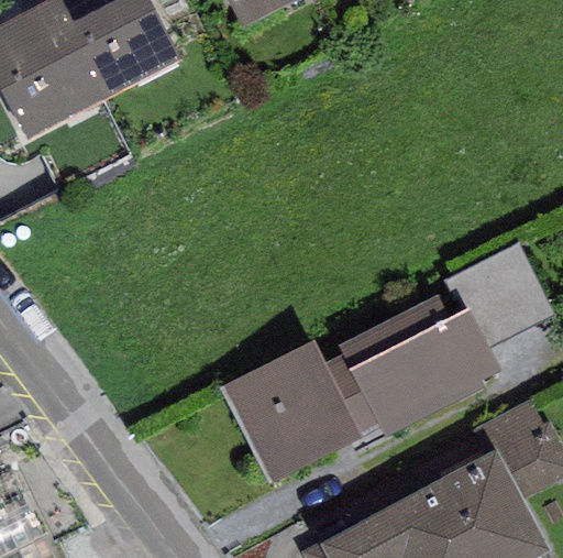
[(0,95),(22,140),(102,100),(52,0),(0,25),(0,95)]
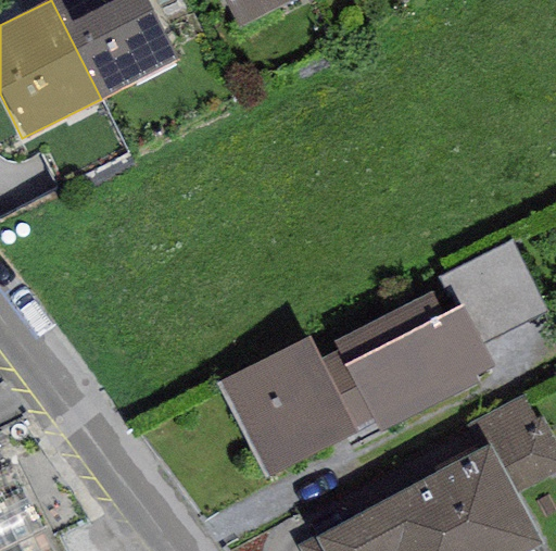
[(51,0),(101,99),(177,61),(146,0),(51,0)]
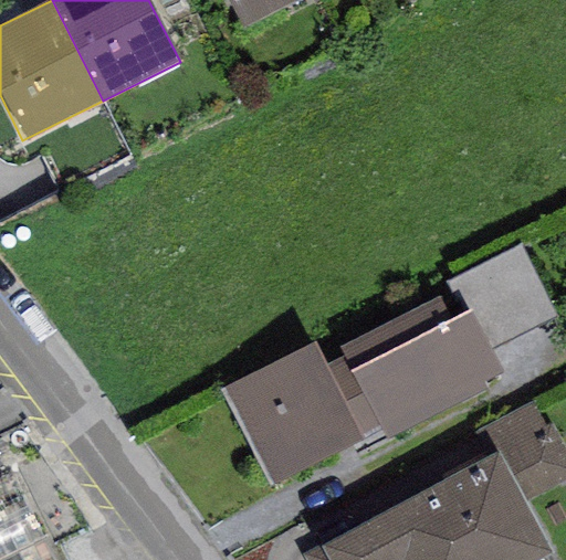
[(224,0),(239,29),(295,0),(224,0)]
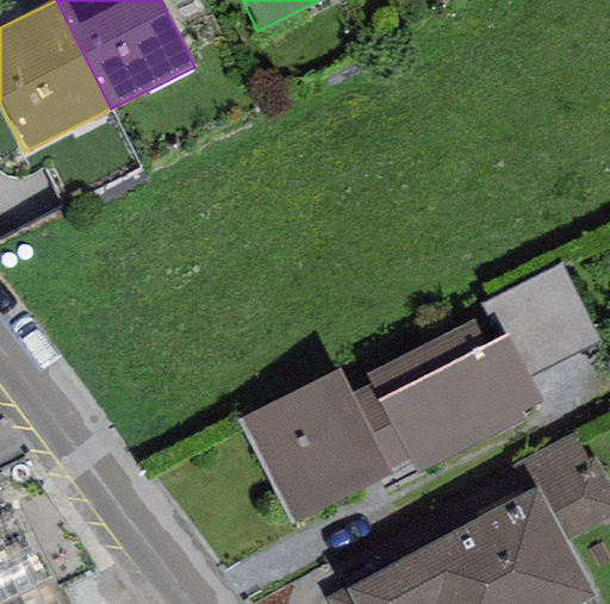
[(481,303),(486,312),(500,340),(508,336),(527,375),(601,338),(561,262),(481,303)]
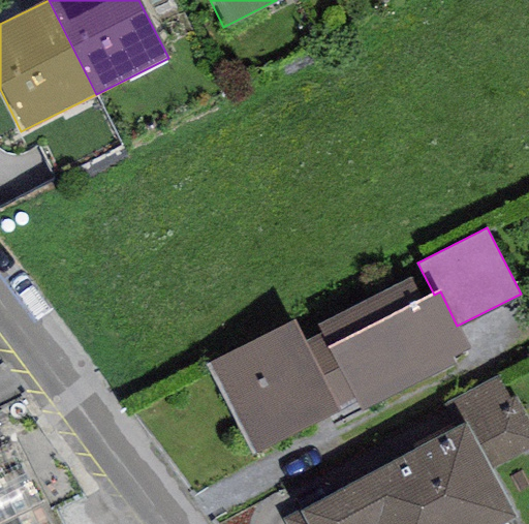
[(296,319),(207,363),(252,453),(331,414),(338,429),(459,369),(452,355),(468,346),(457,326),(440,291),(434,295),(422,271),(301,331),(296,319)]
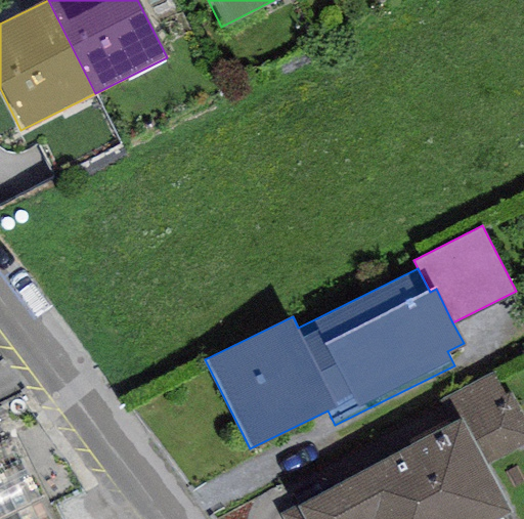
[(305,495),(279,510),(284,518),(498,518),(512,513),(460,418),(308,500),(305,495)]
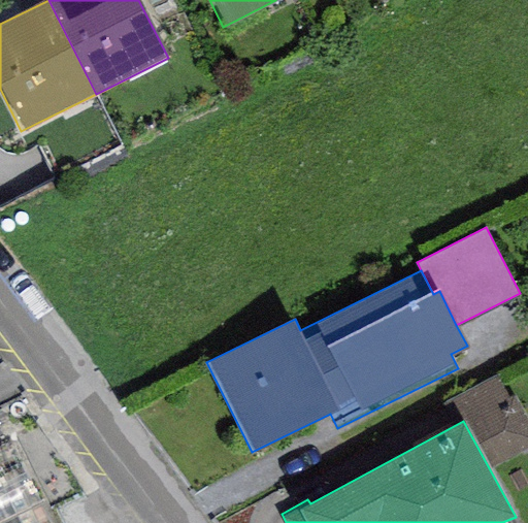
[(51,522),(40,500),(7,436),(0,439),(0,522),(51,522)]
